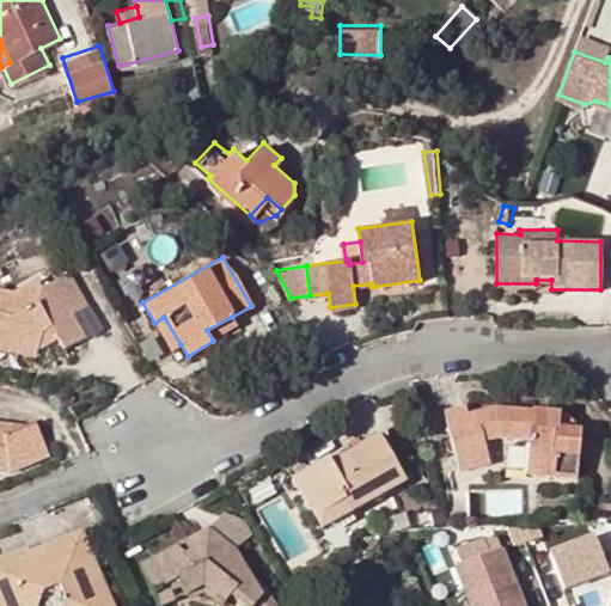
[(69,313),(85,305),(68,274),(41,289),(36,281),(13,294),(0,285),(0,310),(0,343),(10,348),(23,342),(36,346),(53,337),(61,348),(83,336),(69,313)]
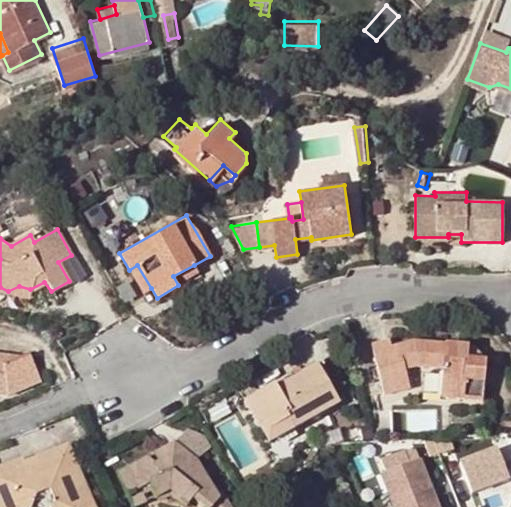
[(142,293),(151,288),(137,265),(129,270),(142,293)]
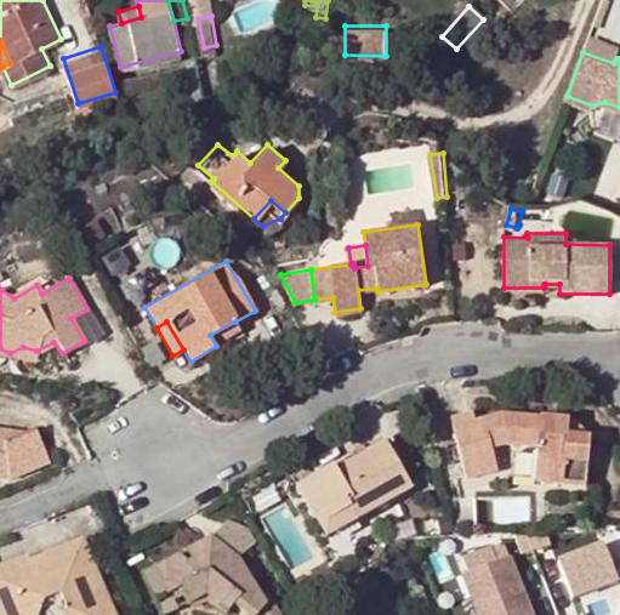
[(243,331),(235,322),(210,335),(216,346),(243,331)]
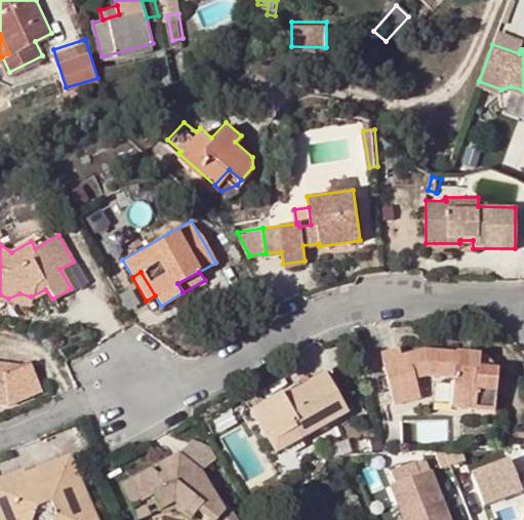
[(29,304),(31,296),(19,293),(17,302),(29,304)]
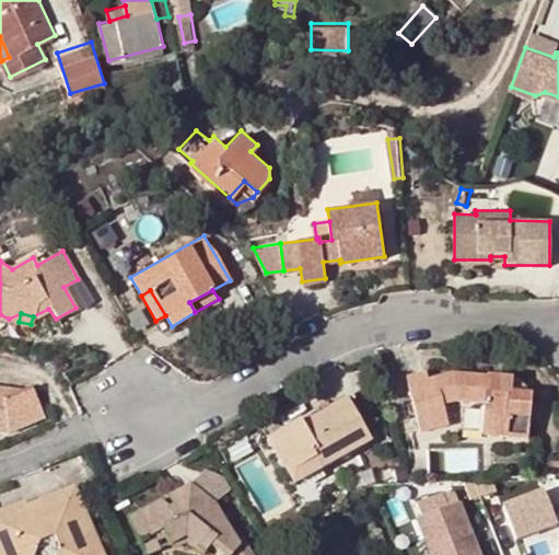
[(428,376),(427,369),(408,373),(421,429),(449,424),(444,404),(463,401),(484,401),(482,434),(527,437),(532,391),(515,374),(455,369),(428,376)]
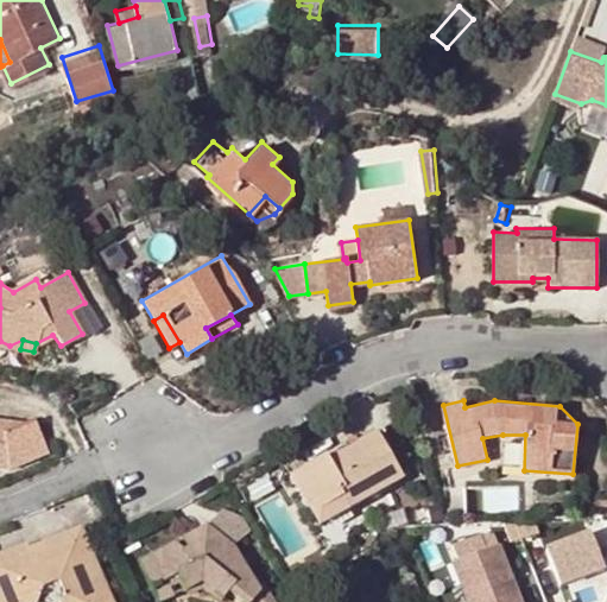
[(0,464),(11,466),(50,449),(35,417),(25,420),(1,416),(0,416),(0,464)]
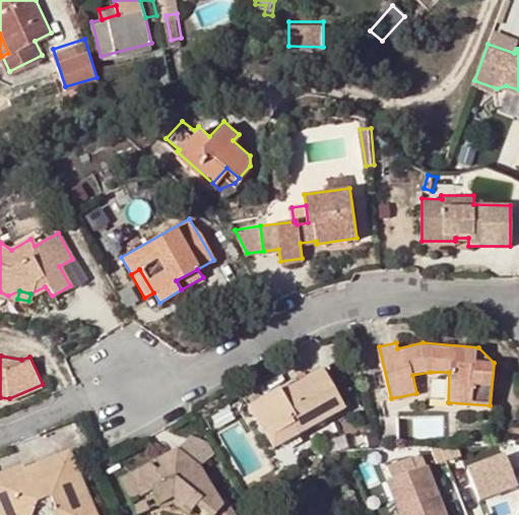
[(273,435),(295,424),(300,433),(345,408),(323,367),(280,389),(279,387),(254,400),(273,435)]
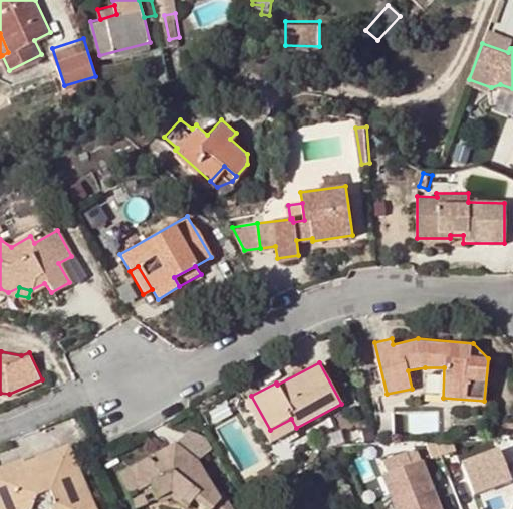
[(251,396),(245,399),(270,442),(296,428),(291,419),(270,430),(251,396)]
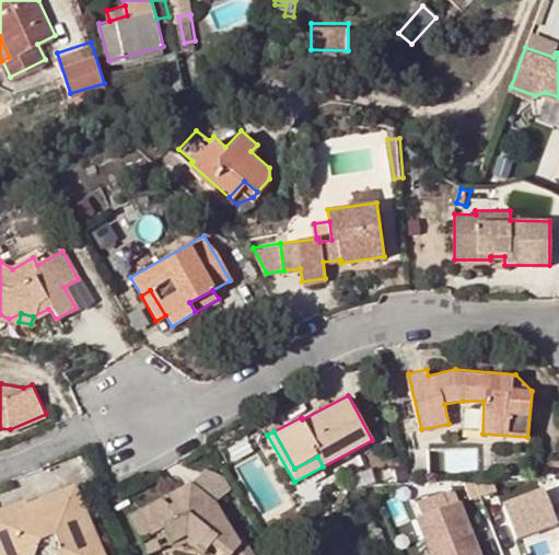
[(526,508),(550,505),(547,476),(523,478),(526,508)]
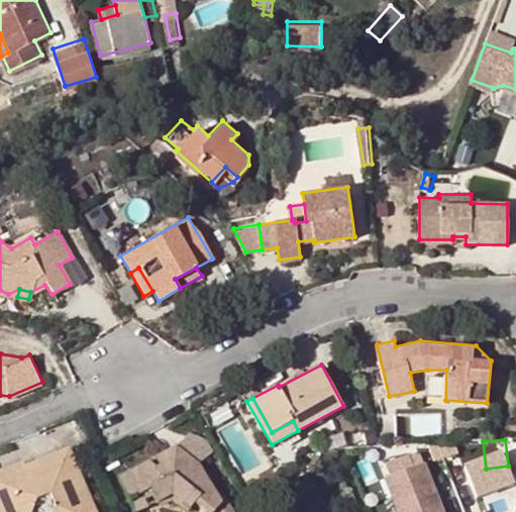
[(117,474),(128,499),(151,488),(158,501),(172,494),(188,507),(194,501),(206,511),(211,511),(214,510),(222,500),(209,475),(198,465),(201,462),(179,442),(165,458),(168,464),(164,466),(158,470),(147,458),(117,474)]
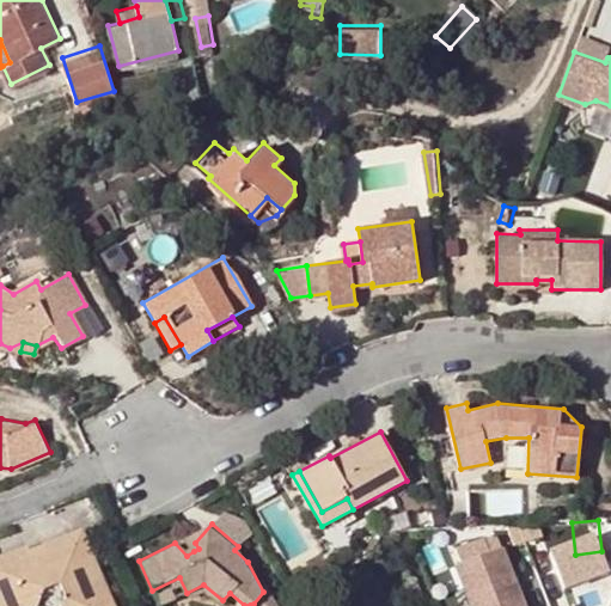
[(199,549),(195,543),(212,524),(187,537),(194,551),(199,549)]
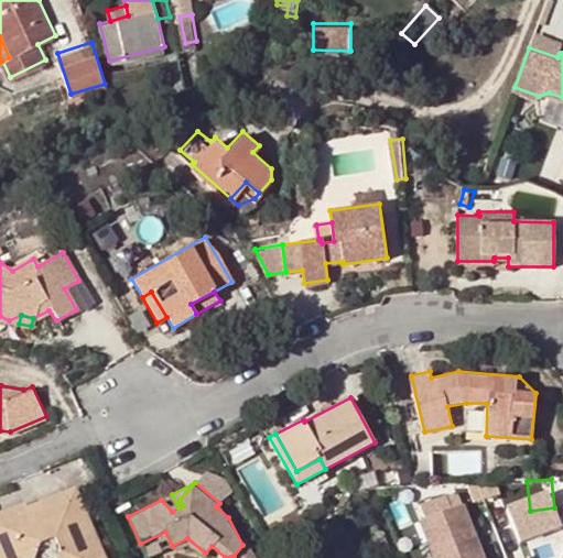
[(106,557),(76,488),(42,502),(50,522),(39,525),(34,524),(28,509),(25,504),(0,515),(0,551),(2,557),(106,557)]
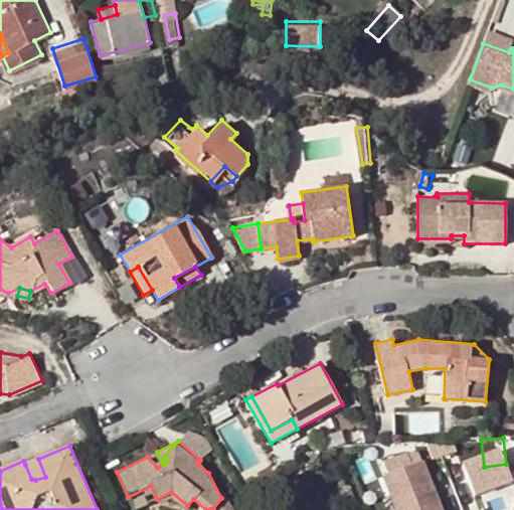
[(396,509),(444,509),(443,507),(436,509),(427,490),(436,487),(424,459),(412,463),(406,449),(383,458),(388,472),(383,474),(396,509)]
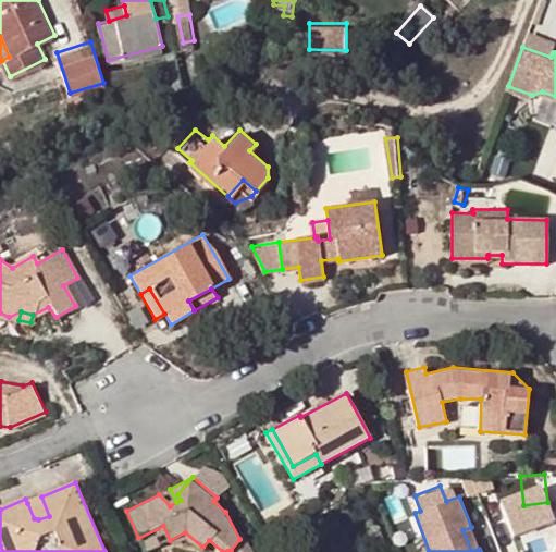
[(41,497),(27,503),(34,518),(38,519),(49,516),(41,497)]
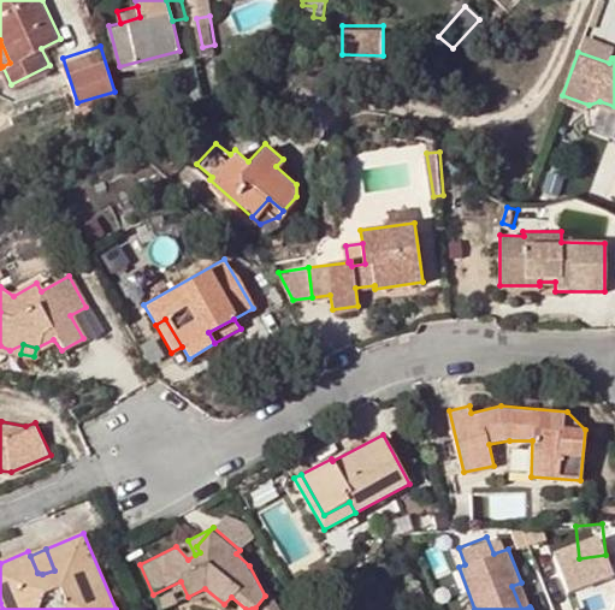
[(425,592),(418,580),(398,590),(404,602),(425,592)]
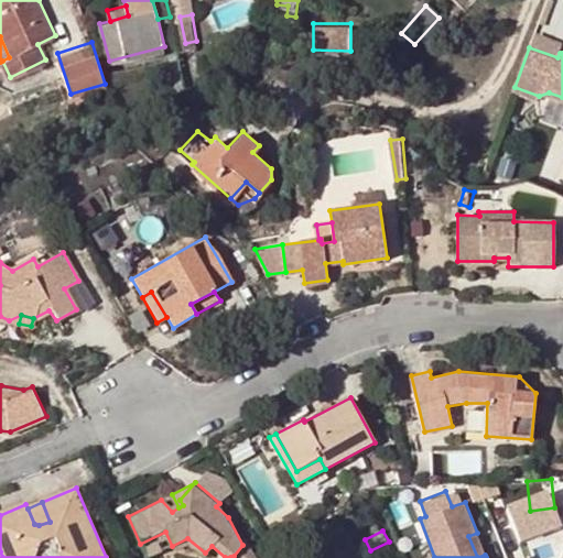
[(147,557),(172,546),(165,532),(140,544),(147,557)]
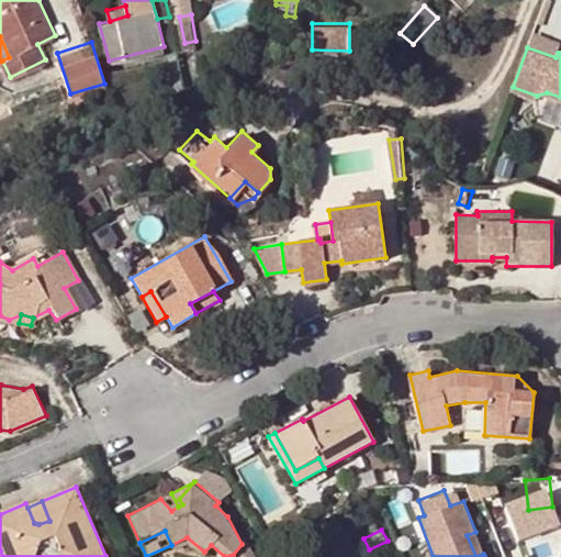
[(483,554),(475,532),(467,535),(475,556),(483,554)]
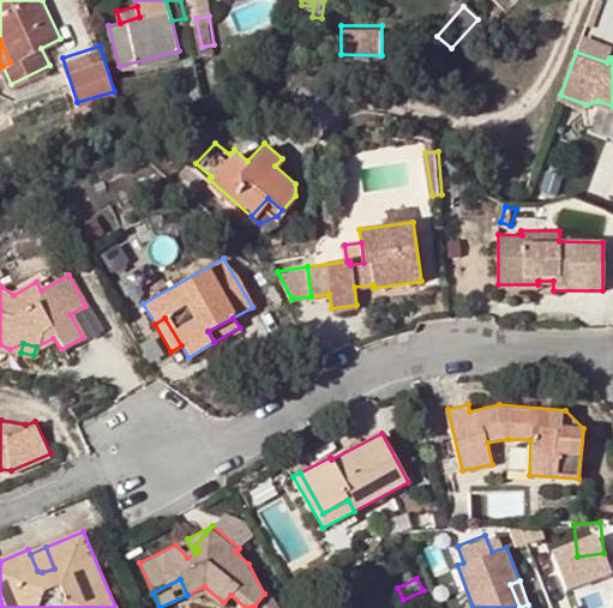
[(277,607),(268,590),(264,594),(254,606),(257,607),(277,607)]
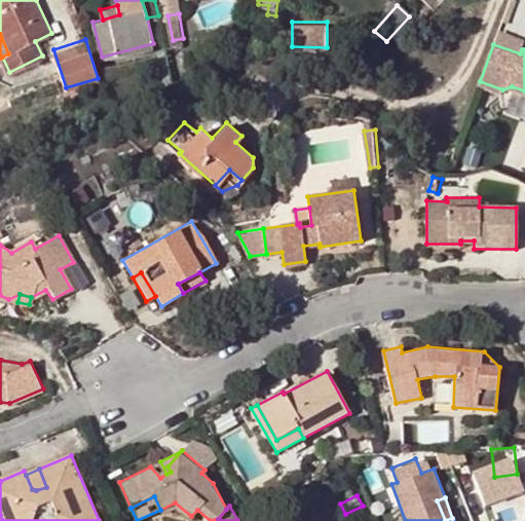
[(466,512),(470,520),(482,520),(478,508),(466,512)]
